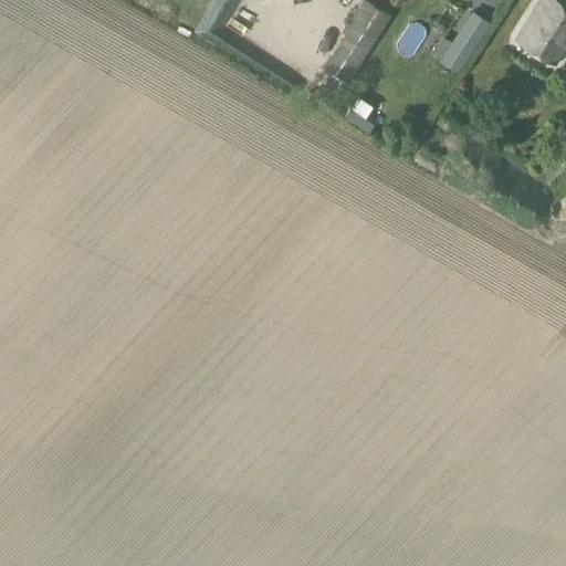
[(344,31),(323,63),(348,81),(391,14),(368,0),(360,0),(342,30),(344,31)]
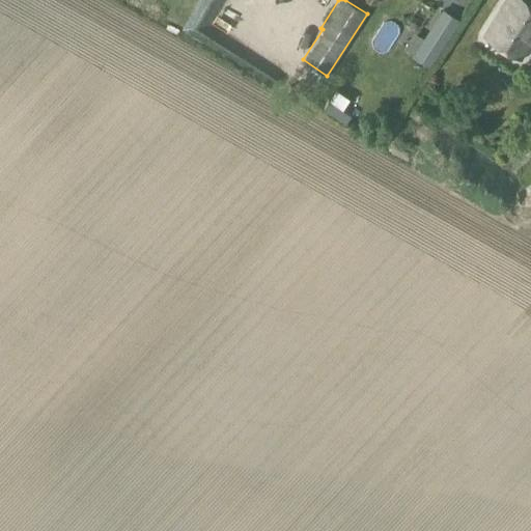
[(530,42),(530,4),(524,0),(506,0),(485,34),(521,57),(530,42)]
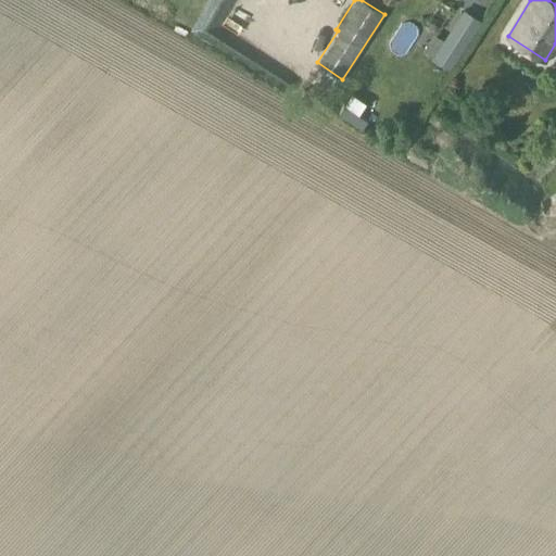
[(412,127),(450,70),(464,47),(465,47),(482,21),(464,9),(446,36),(432,59),(437,62),(400,119),(412,127)]
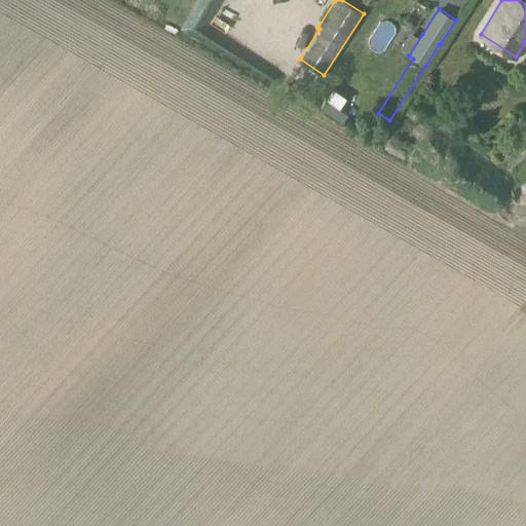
[(320,107),(342,122),(347,114),(325,99),(320,107)]
